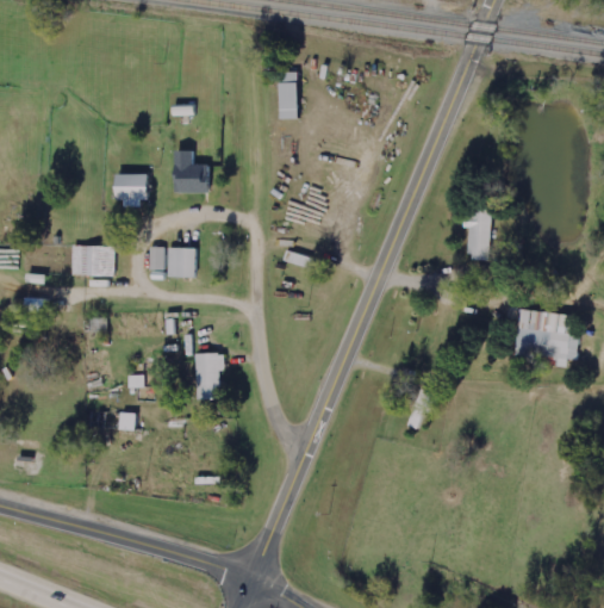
[(299,118),(298,70),(278,72),(279,118),(299,118)]
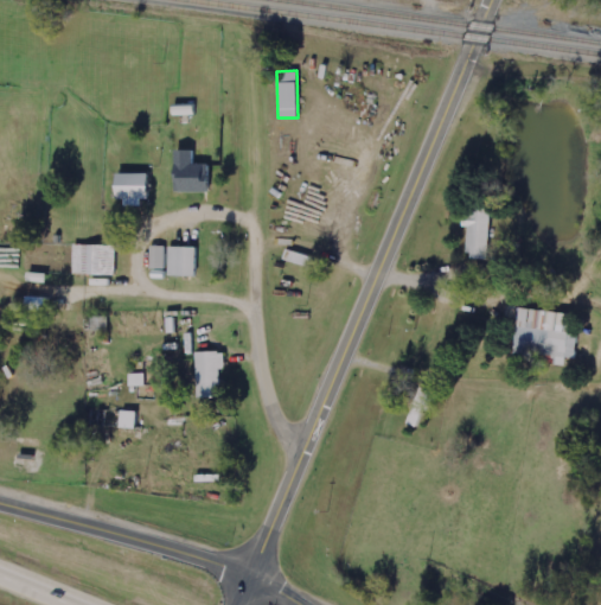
[(172,150),(173,191),(208,190),(208,163),(191,164),(190,150),(172,150)]
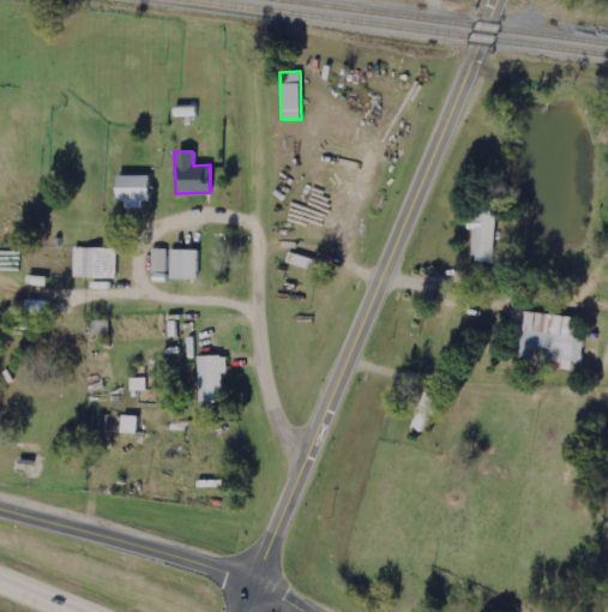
[(149,174),(118,175),(119,205),(149,205),(149,174)]
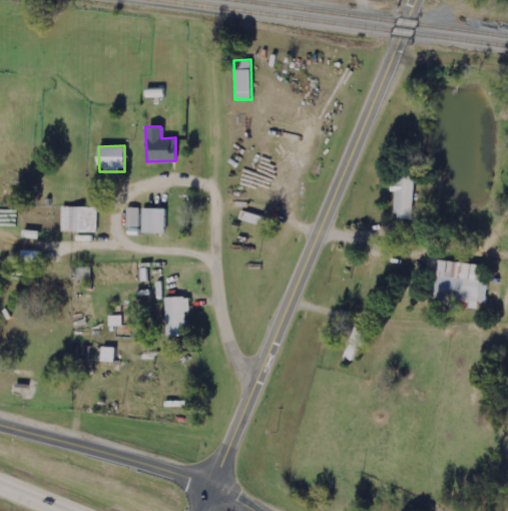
[(411,217),(413,176),(390,175),(390,190),(393,190),(392,216),(411,217)]
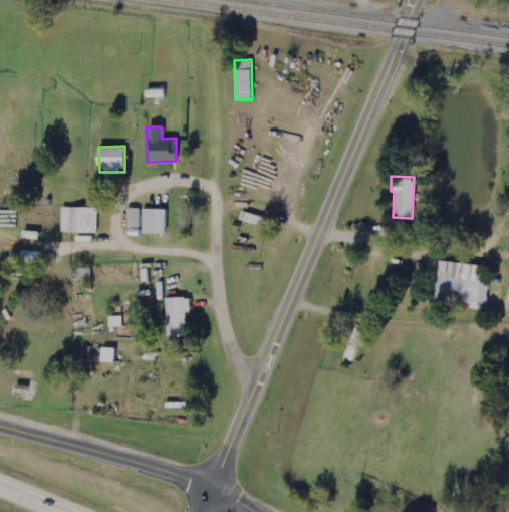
[(95,207),(60,206),(59,231),(94,232),(95,207)]
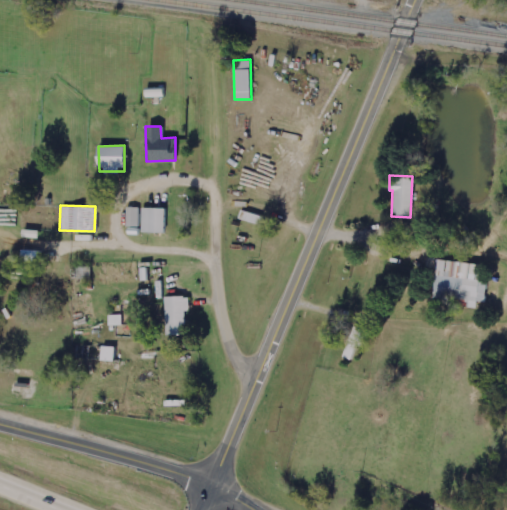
[(137,207),(123,206),(123,225),(136,226),(137,207)]
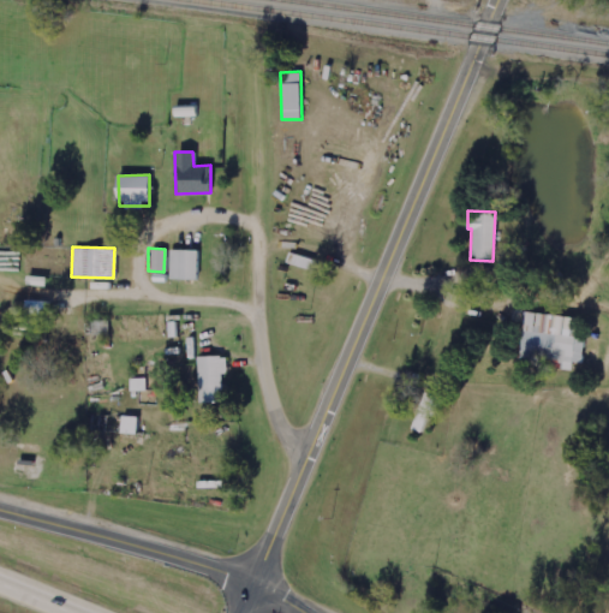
[(197,249),(168,249),(167,278),(197,279),(197,249)]
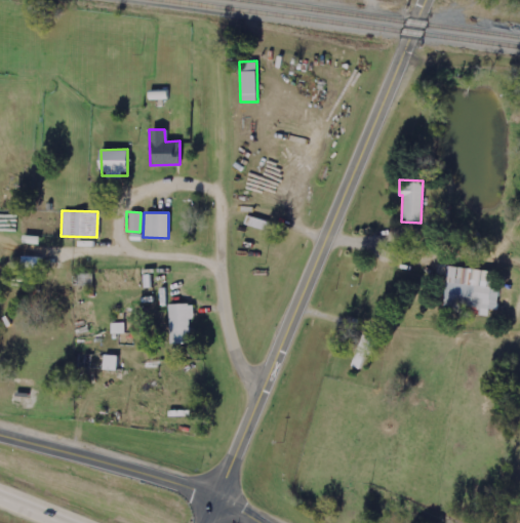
[(39,268),(39,255),(18,256),(20,268),(39,268)]
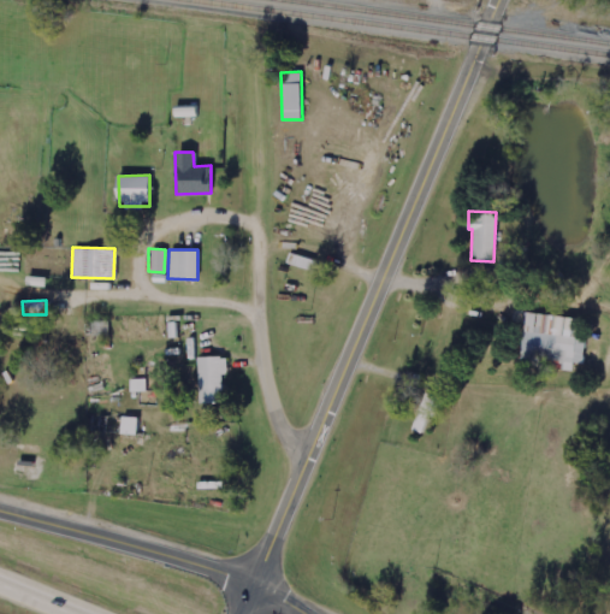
[(579,317),(519,311),(513,360),(545,364),(544,367),(570,371),(570,362),(581,362),(584,340),(576,338),(579,317)]
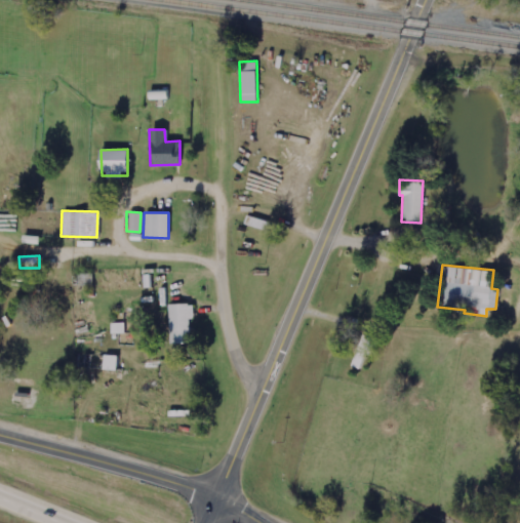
[(168,344),(189,343),(188,318),(192,318),(192,304),(167,304),(168,344)]
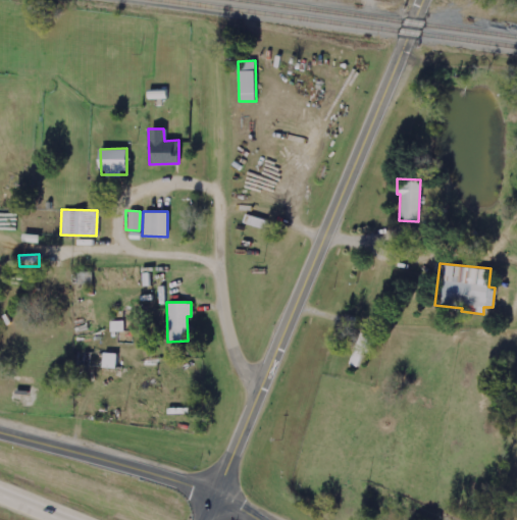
[(115,367),(115,353),(78,352),(76,366),(115,367)]
